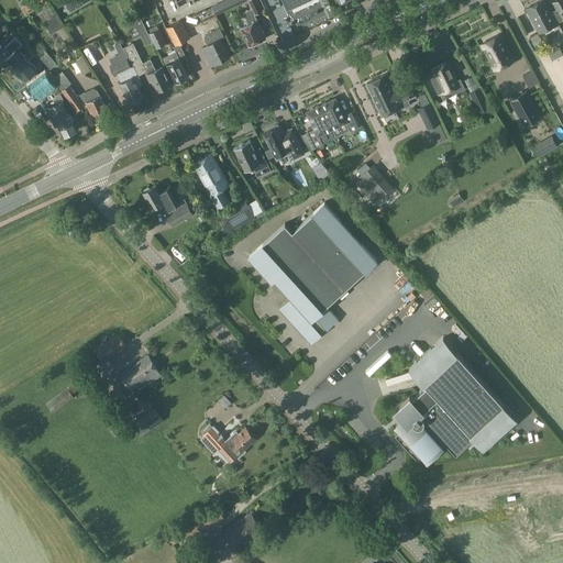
[(249,23),(249,24),(240,28),(249,45),(265,37),(256,20),(254,14),(263,10),(257,0),(246,0),(247,0),(251,9),(252,9),(252,10),(244,14),(249,23)]
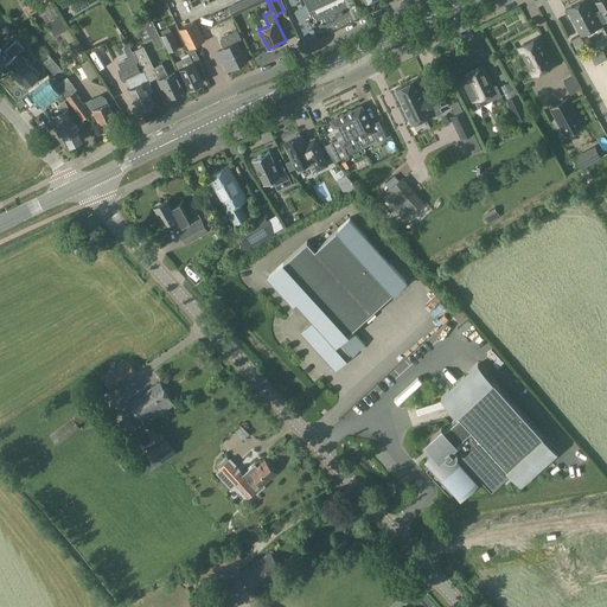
[(588,0),(582,0),(567,10),(581,36),(601,24),(606,23),(606,20),(606,0),(599,0),(595,2),(600,11),(595,13),(588,0)]
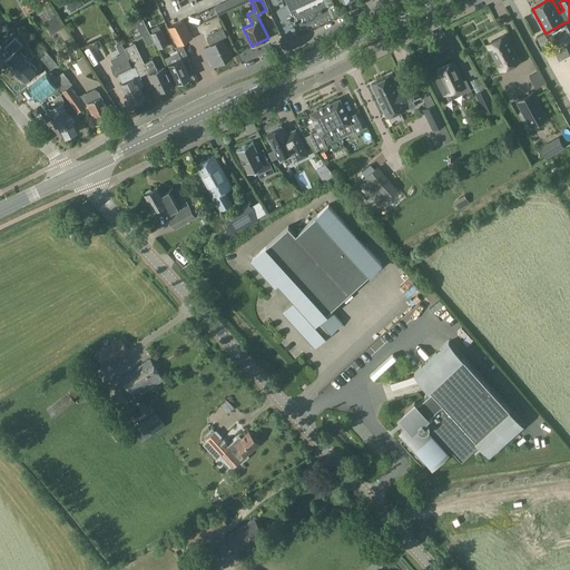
[(141,15),(135,18),(143,36),(148,46),(155,42),(141,15)]
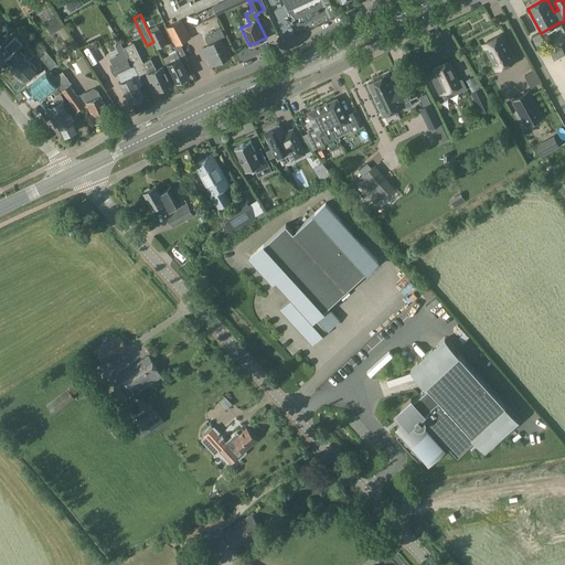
[(56,16),(45,23),(51,33),(63,25),(56,16)]
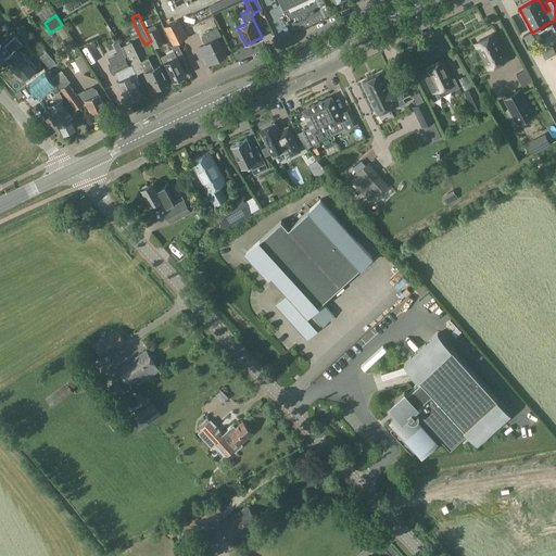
[(164,27),(173,45),(177,42),(188,37),(178,19),(164,27)]
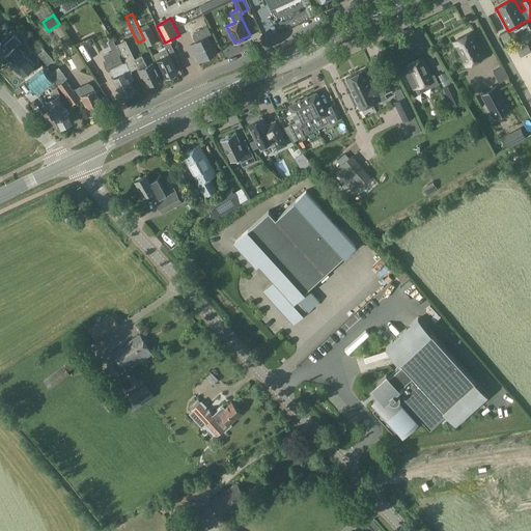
[(157,40),(150,26),(140,31),(147,45),(157,40)]
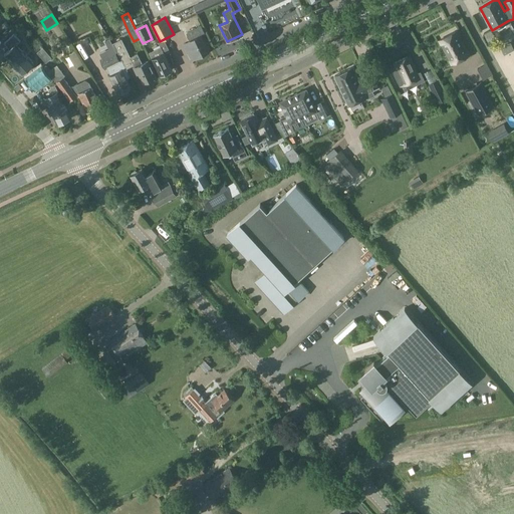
[(202,25),(186,33),(190,40),(194,48),(188,50),(192,58),(209,50),(201,35),(205,33),(202,25)]
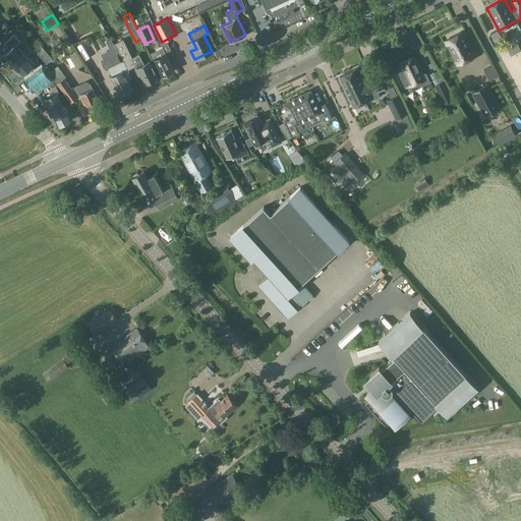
[(463,32),(446,41),(458,64),(475,55),(463,32)]
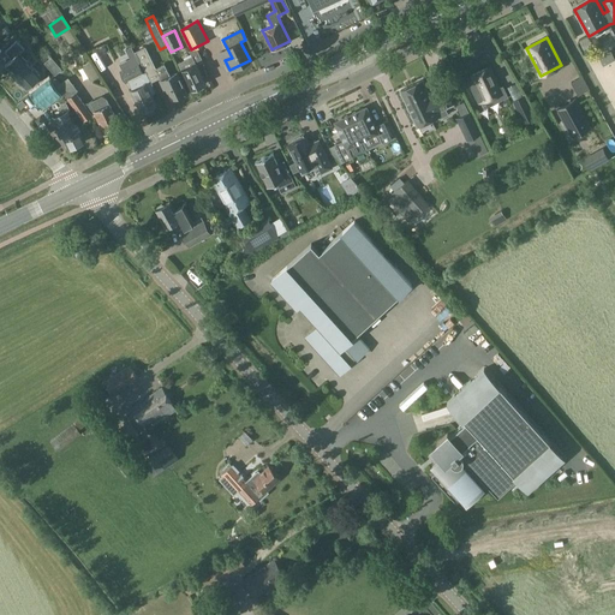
[(36,93),(46,84),(47,82),(28,60),(35,53),(29,46),(19,54),(24,59),(13,69),(36,93)]
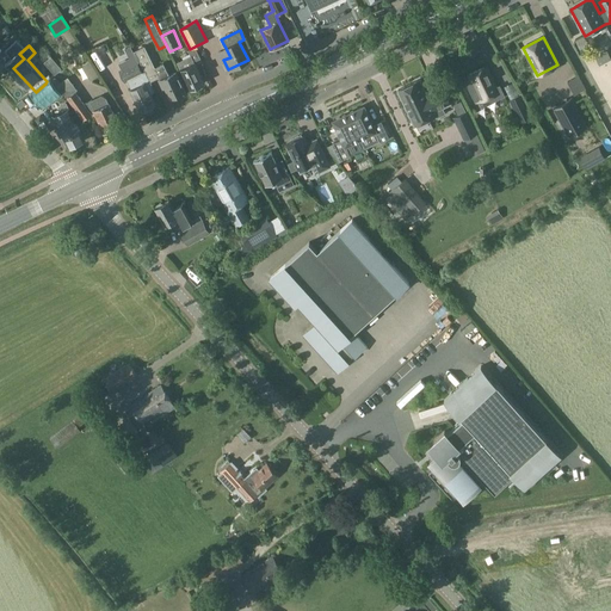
[(155,67),(144,45),(134,51),(150,79),(158,75),(160,80),(162,87),(165,86),(171,97),(185,91),(176,73),(170,75),(164,63),(155,67)]
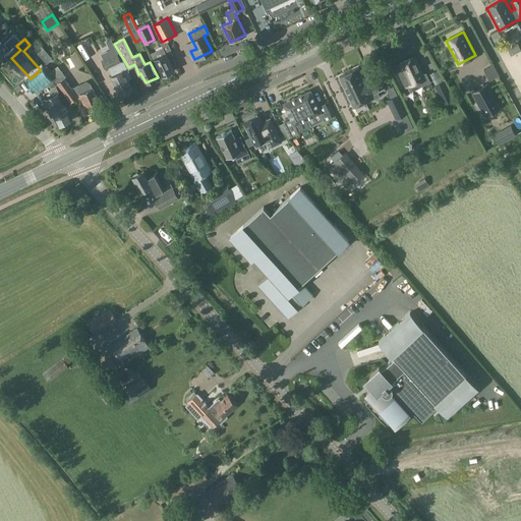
[(163,47),(151,53),(154,58),(155,59),(162,74),(163,74),(165,75),(168,73),(169,71),(173,69),(166,54),(165,52),(166,52),(166,53),(170,50),(166,40),(162,42),(161,43),(163,47)]
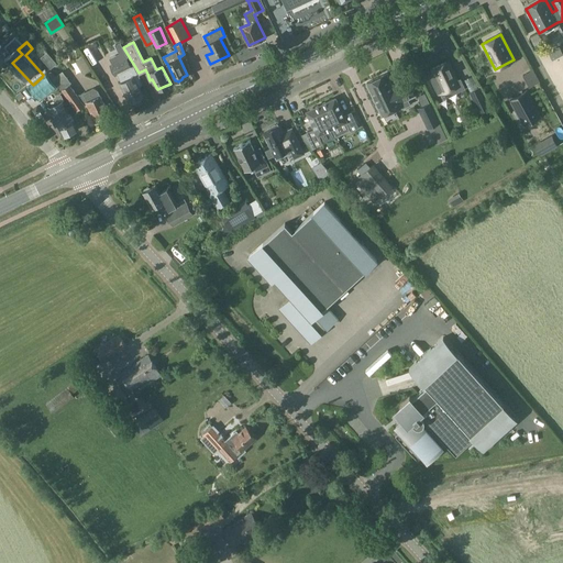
[(552,61),(562,54),(562,52),(560,46),(548,53),(552,61)]
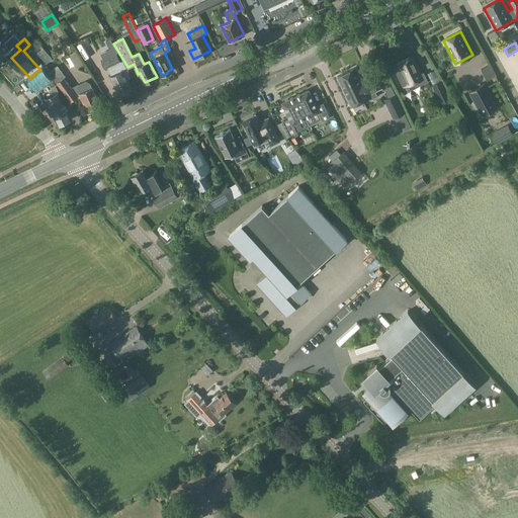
[(107,69),(108,68),(111,75),(111,76),(110,76),(119,94),(132,88),(126,79),(130,77),(122,62),(120,62),(116,54),(101,61),(105,70),(107,69)]
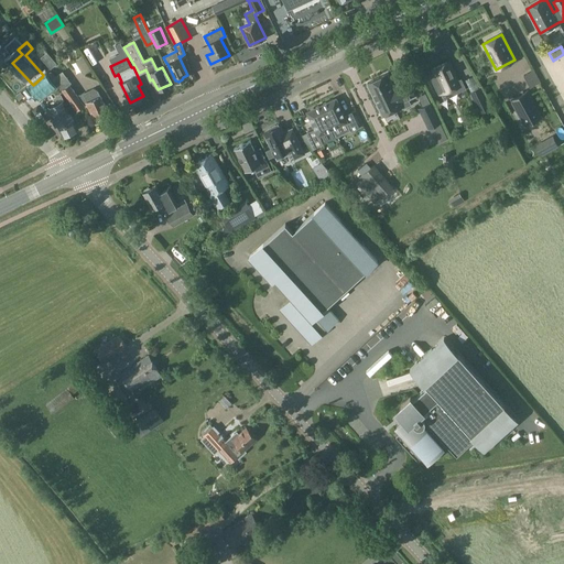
[(433,68),(434,71),(429,73),(440,95),(455,87),(457,93),(465,88),(461,79),(458,80),(448,61),(433,68)]
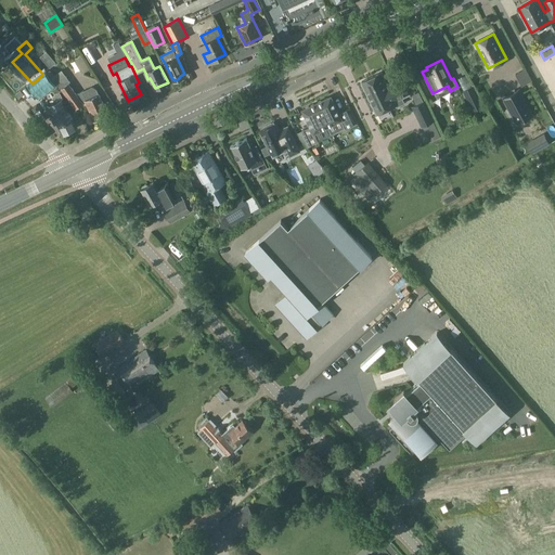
[(207,78),(204,67),(191,72),(194,82),(207,78)]
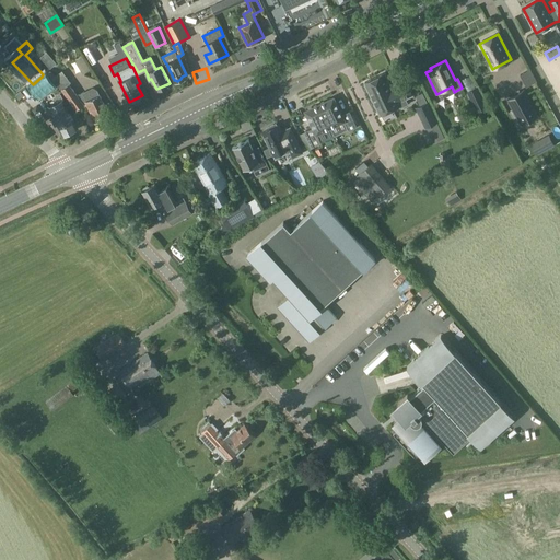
[(514,77),(522,89),(533,83),(526,70),(514,77)]
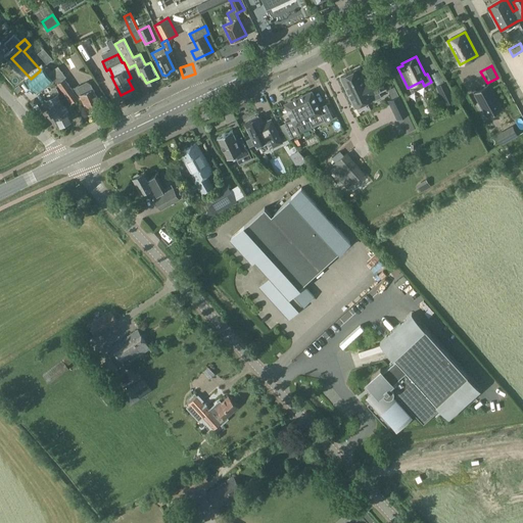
[(382,96),(379,91),(385,89),(378,75),(365,81),(359,67),(340,77),(354,107),(373,98),(374,100),(382,96)]
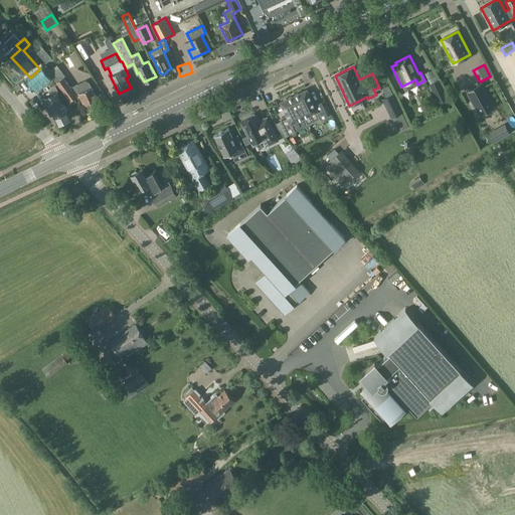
[(61,70),(51,77),(56,83),(56,82),(68,99),(75,96),(76,96),(78,95),(82,102),(84,101),(88,109),(100,104),(92,88),(90,82),(72,91),(63,77),(65,76),(61,70)]
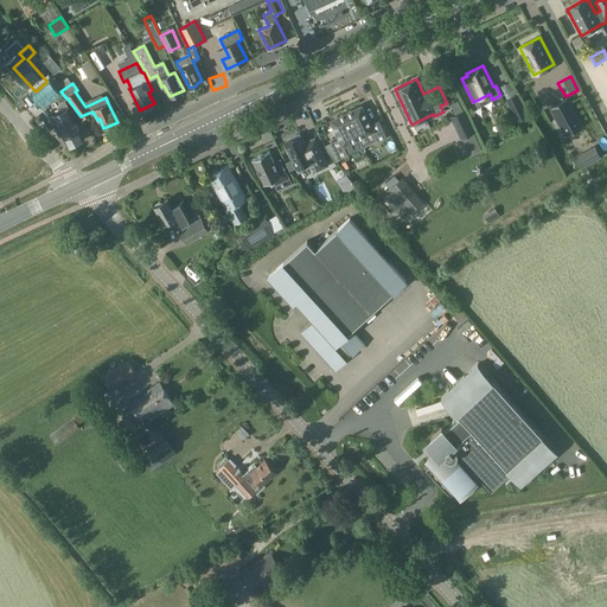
[(42,101),(49,106),(58,94),(51,89),(42,101)]
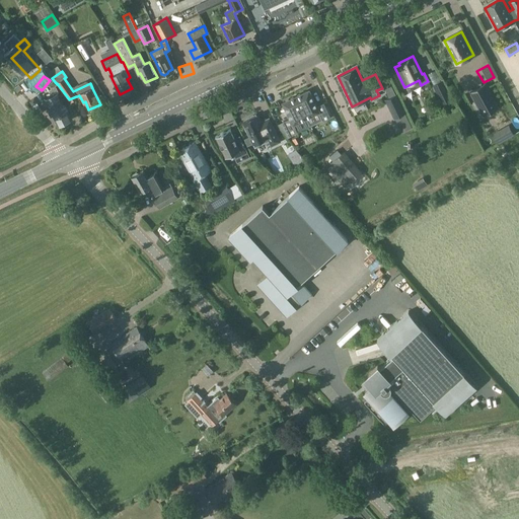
[(451,99),(442,80),(433,85),(440,100),(442,104),(447,101),(451,99)]
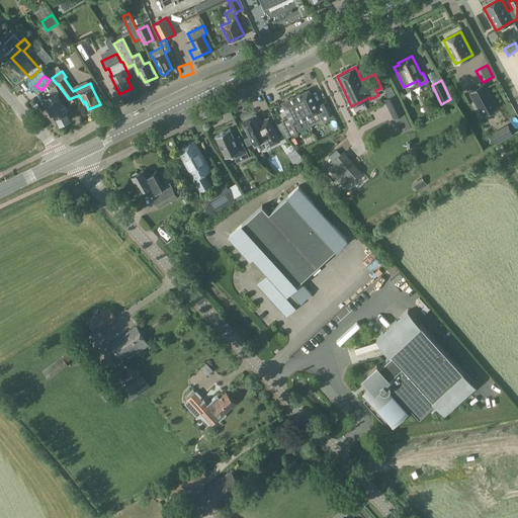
[(469,95),(482,116),(500,106),(489,85),(469,95)]
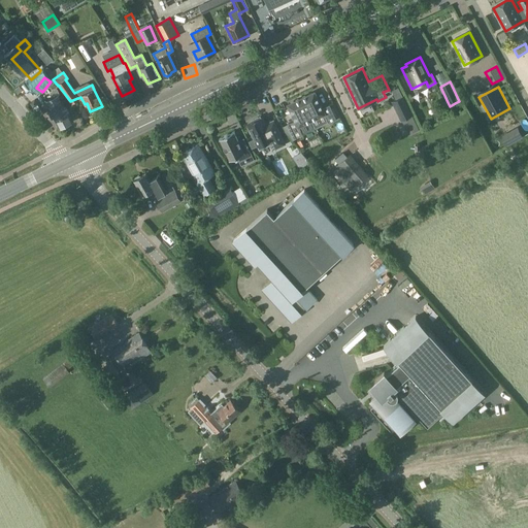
[(315,92),(301,98),(311,121),(325,114),(329,124),(336,120),(329,105),(322,108),(315,92)]
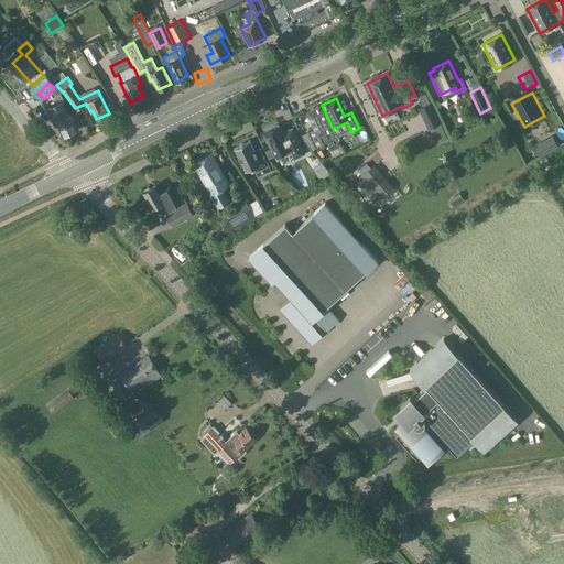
[(63,134),(77,128),(68,110),(65,102),(52,109),(56,117),(55,118),(63,134)]
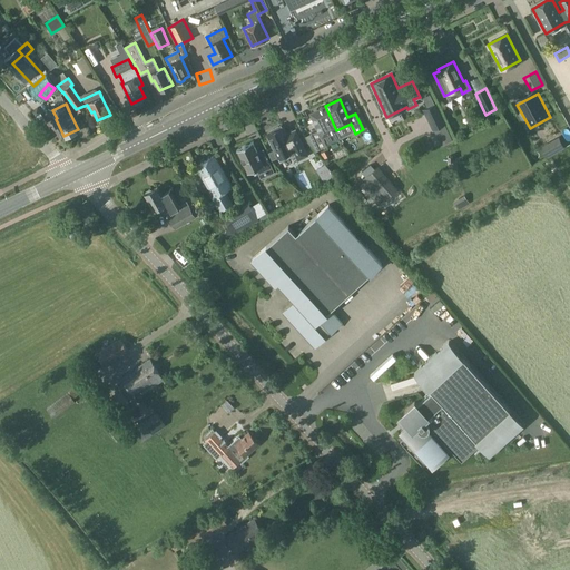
[(424,109),(433,131),(445,126),(436,104),(424,109)]
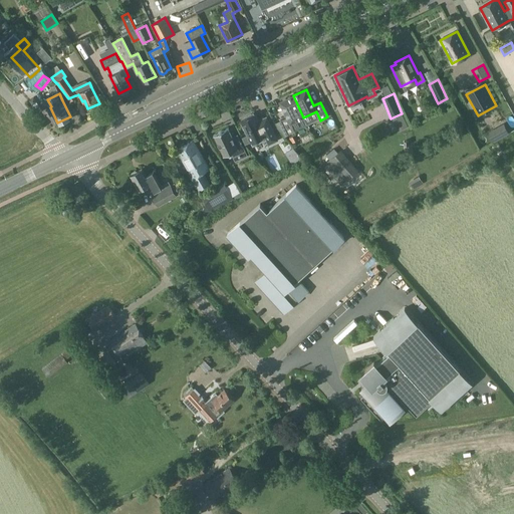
[(303,117),(293,95),(280,101),(287,117),(280,120),(281,121),(283,126),(287,136),(294,132),(290,123),(303,117)]
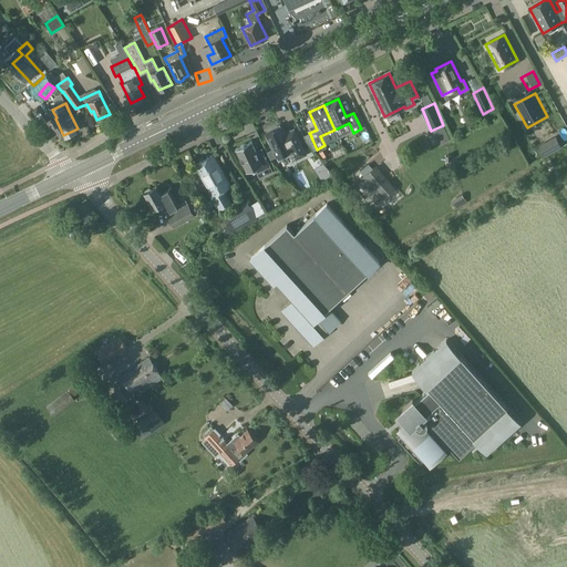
[(32,111),(35,116),(41,112),(38,106),(32,111)]
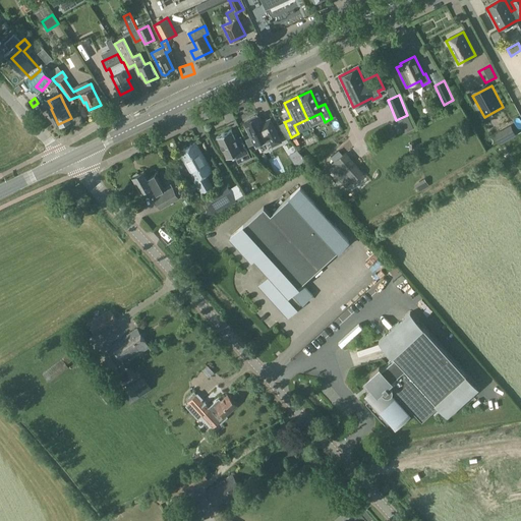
[(512,130),(520,125),(520,104),(520,103),(503,111),(512,130)]
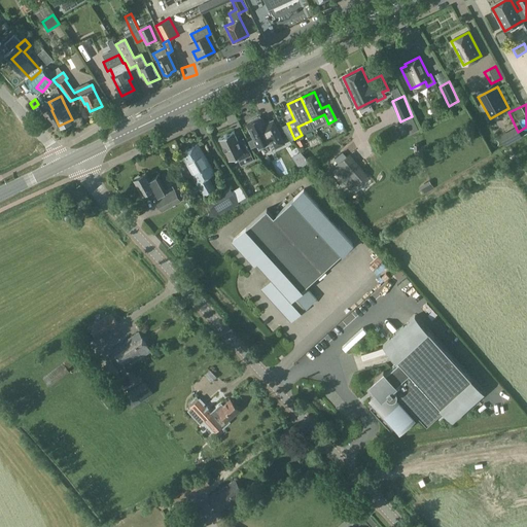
[(247,124),(247,126),(246,126),(249,132),(250,132),(258,149),(273,142),(276,147),(285,142),(274,120),(266,125),(261,116),(260,117),(259,115),(253,118),(254,120),(247,124)]
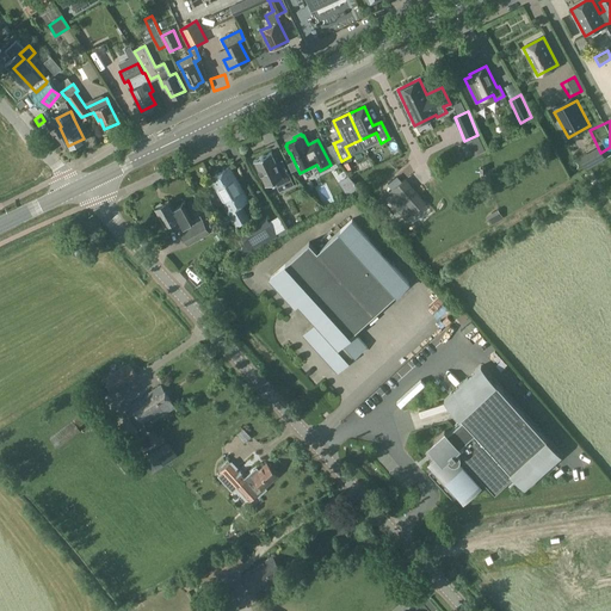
[(594,149),(582,153),(586,164),(598,160),(594,149)]
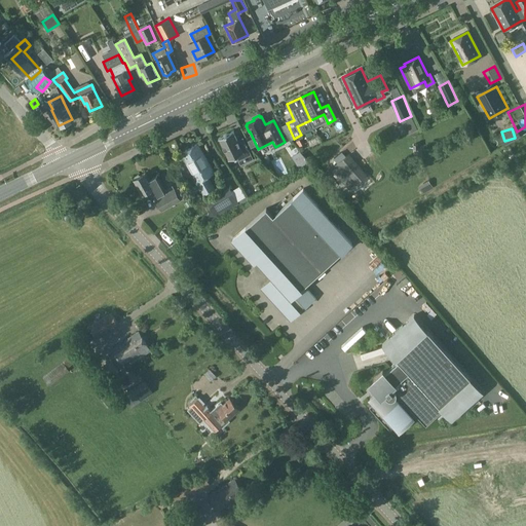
[(239,143),(233,130),(233,129),(218,138),(219,138),(228,158),(228,159),(241,152),(247,161),(253,158),(245,141),(239,143)]
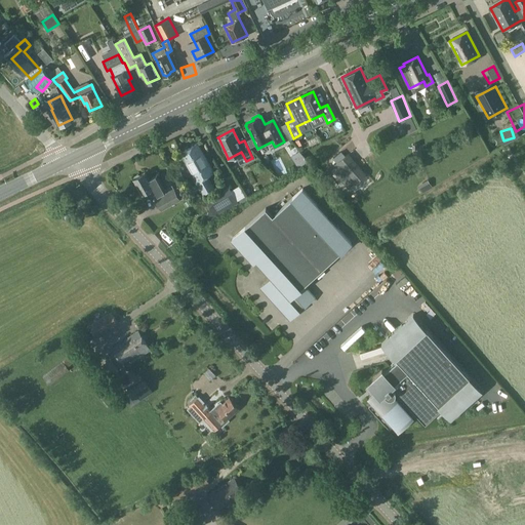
[(179,153),(196,182),(194,183),(201,195),(213,188),(207,175),(213,171),(197,143),(179,153)]
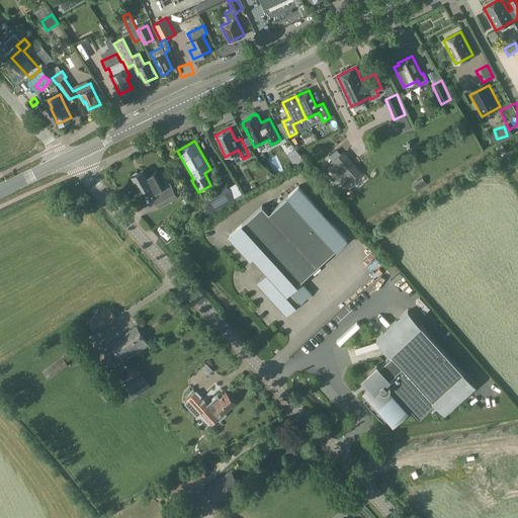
[(294,166),(305,160),(295,149),(287,154),(294,166)]
